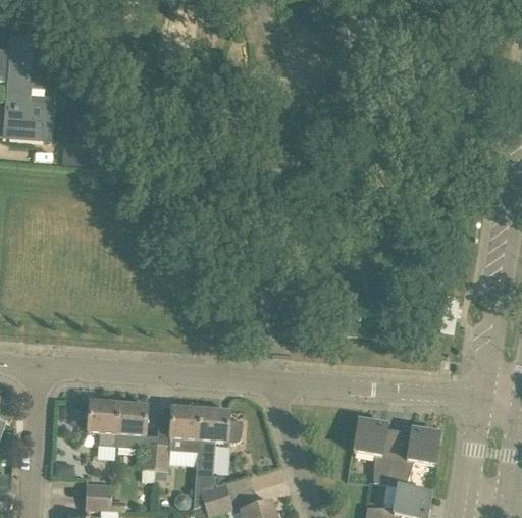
[(48,60),(32,59),(34,37),(10,35),(9,49),(0,48),(0,81),(10,82),(9,106),(5,106),(3,124),(10,125),(9,139),(42,142),(44,121),(28,120),(30,102),(45,103),(46,87),(48,60)]
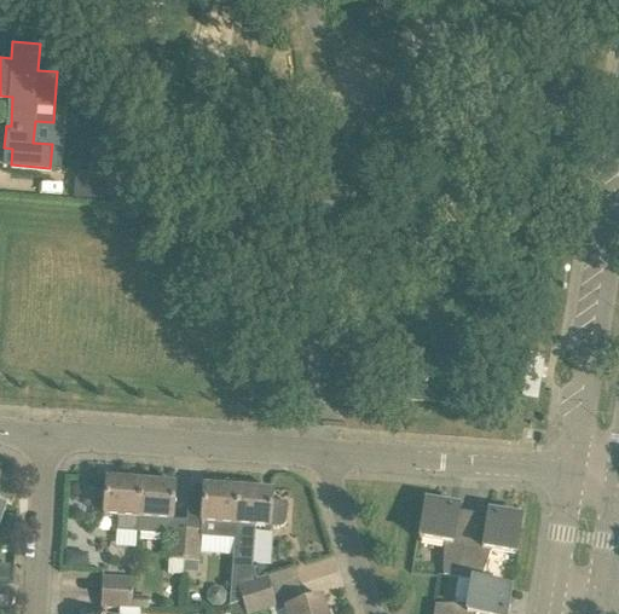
[(105,178),(75,175),(74,195),(104,197),(105,178)]
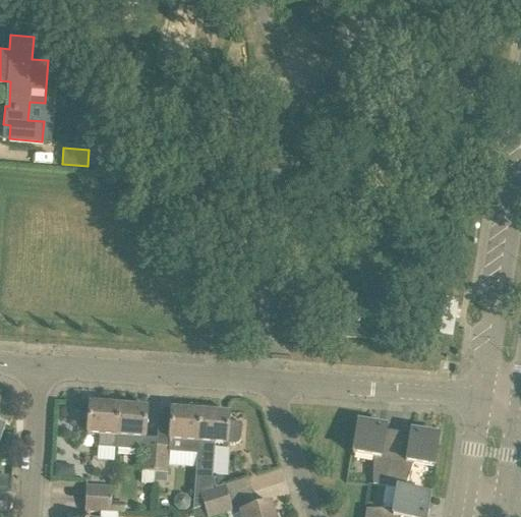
[(455,311),(456,308),(458,298),(446,296),(440,332),(452,334),(455,311)]
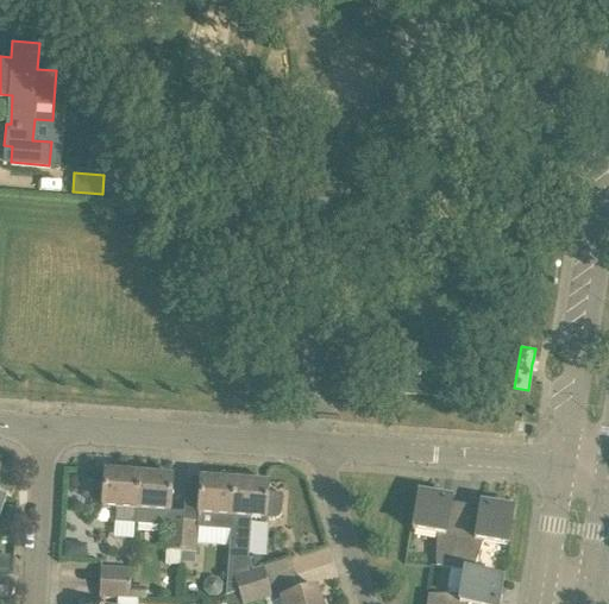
[(439,394),(440,367),(396,364),(394,390),(439,394)]
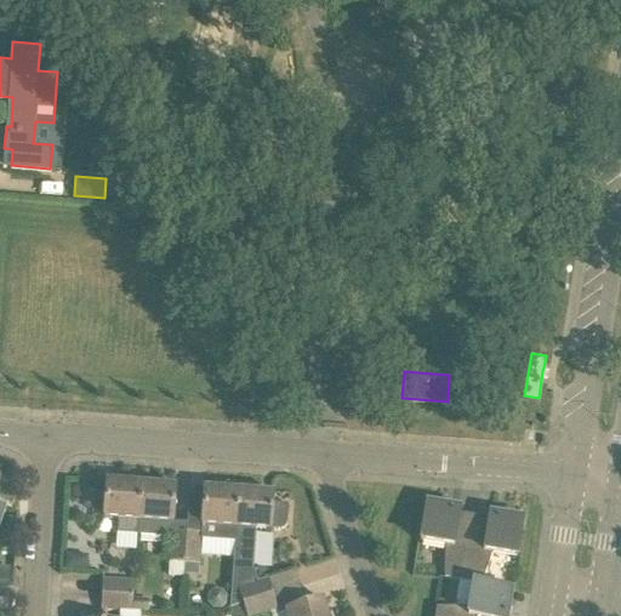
[(106,478),(103,514),(118,515),(117,530),(137,531),(141,480),(140,480),(140,477),(137,473),(126,472),(123,475),(123,479),(108,478),(106,478)]
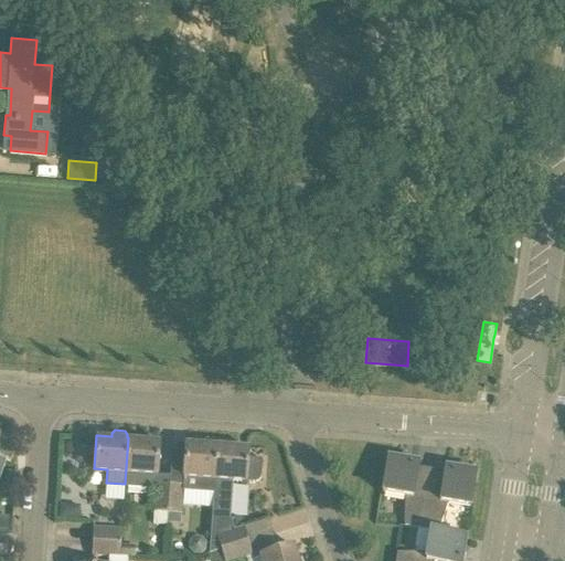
[(171,468),(170,468),(170,482),(157,480),(159,440),(128,437),(125,484),(156,486),(152,520),(166,521),(167,518),(168,518),(171,468)]
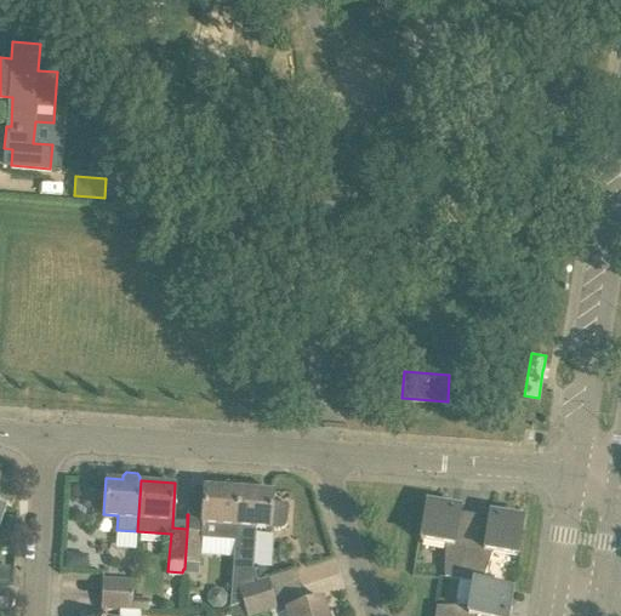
[(188,514),(184,569),(199,570),(201,535),(234,537),(235,537),(237,524),(239,486),(204,484),(201,514),(188,514)]
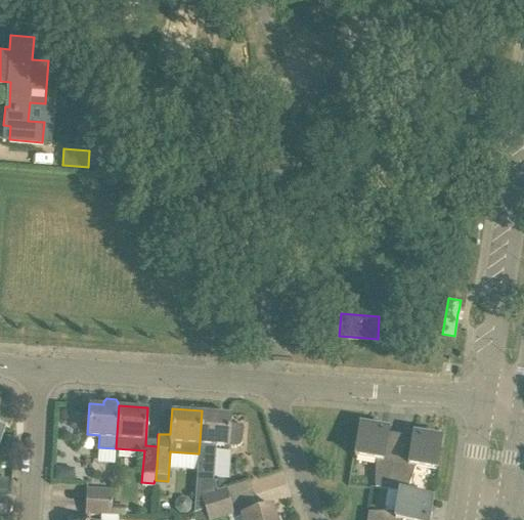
[(230,413),(202,410),(200,442),(215,443),(228,444),(228,443),(237,443),(238,443),(241,441),(243,439),(244,423),(229,422),(230,413)]
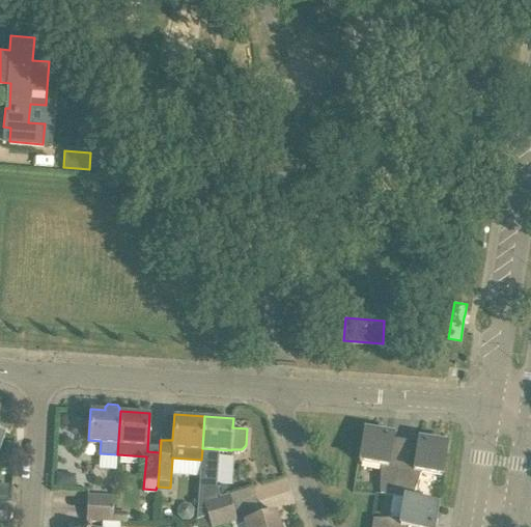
[(406,439),(392,436),(393,433),(365,427),(359,461),(380,464),(381,492),(393,494),(396,494),(406,439)]
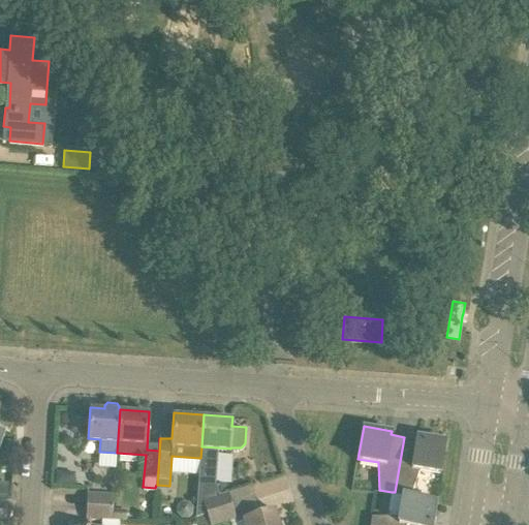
[(395,492),(403,494),(410,495),(419,468),(440,472),(445,439),(417,435),(416,439),(404,437),(395,492)]
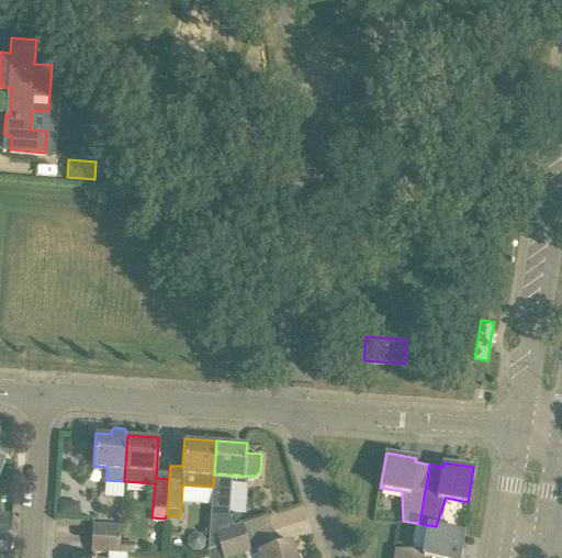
[(206,548),(208,549),(220,545),(215,532),(233,524),(229,511),(231,476),(214,475),(213,487),(209,532),(206,548)]
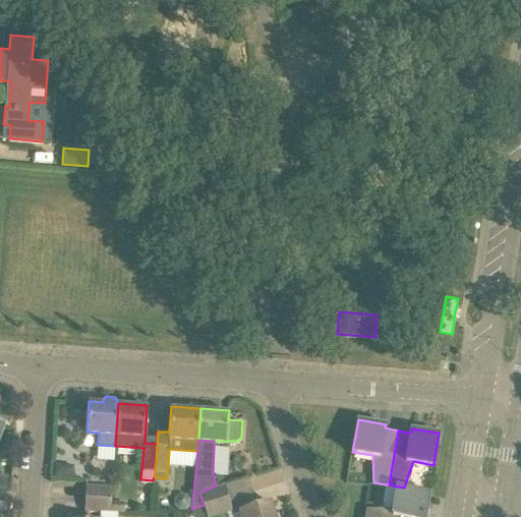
[(73,463),(55,462),(54,475),(73,476),(73,463)]
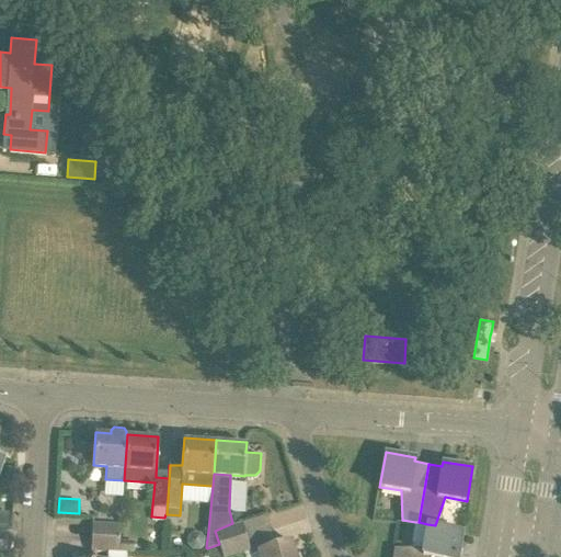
[(0,522),(9,523),(9,510),(0,509),(0,522)]
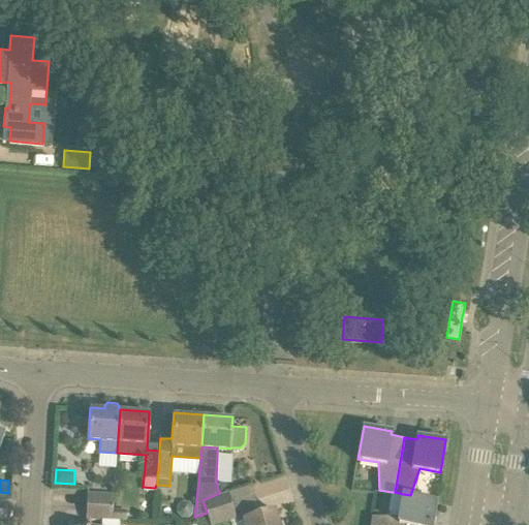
[(114,492),(87,491),(87,505),(113,506),(114,492)]
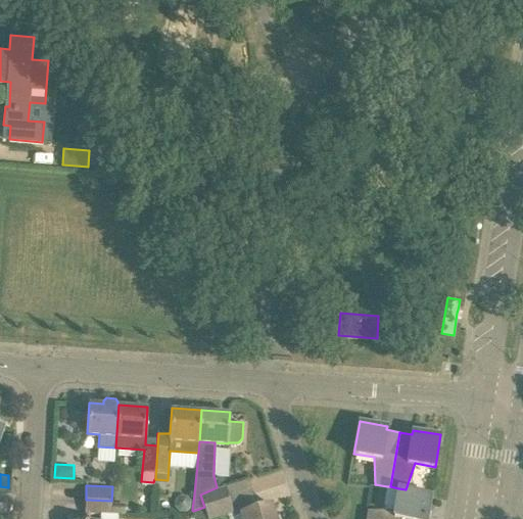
[(200,494),(204,507),(230,498),(225,485),(217,487),(200,494)]
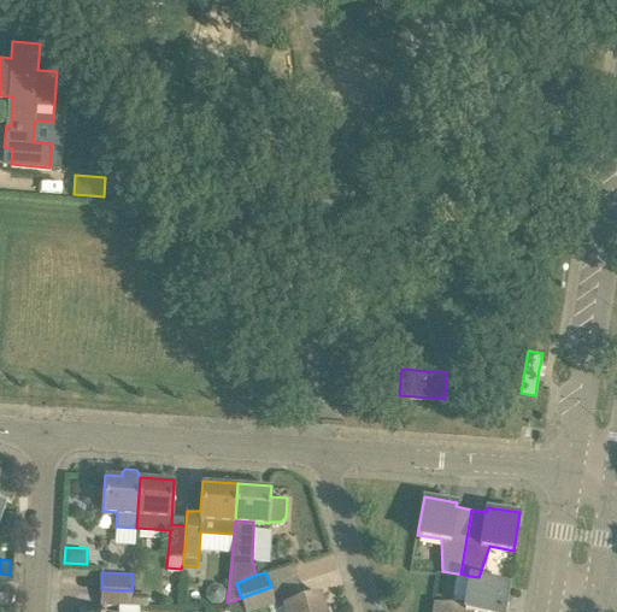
[(503,611),(509,582),(479,577),(470,576),(460,574),(457,574),(453,600),(434,600),(432,611),(503,611)]
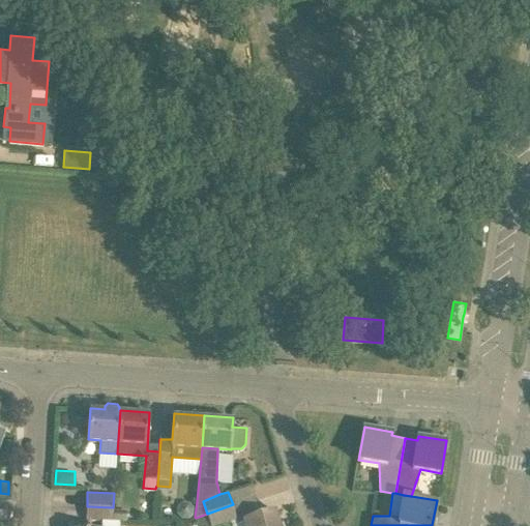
[(189,500),(182,500),(177,504),(177,512),(181,517),(188,517),(194,513),(194,505),(189,500)]
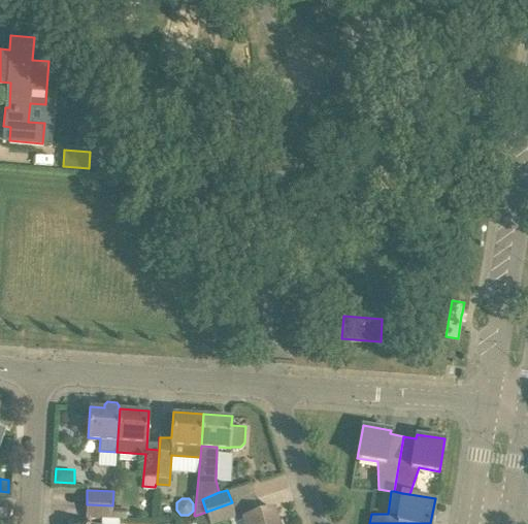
[(210,523),(230,518),(236,517),(232,502),(206,512),(195,516),(197,523),(210,523)]
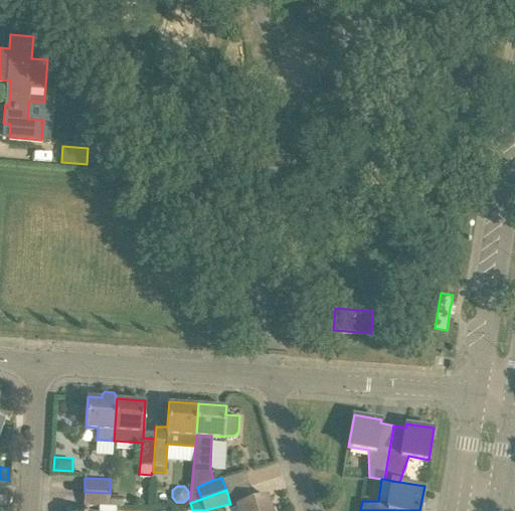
[(116,510),(116,505),(109,505),(110,493),(84,492),(83,503),(100,504),(99,510),(116,510)]
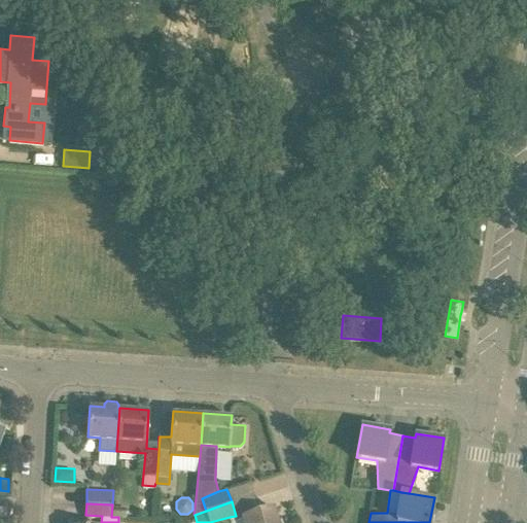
[(127,506),(113,504),(112,516),(127,517),(127,506)]
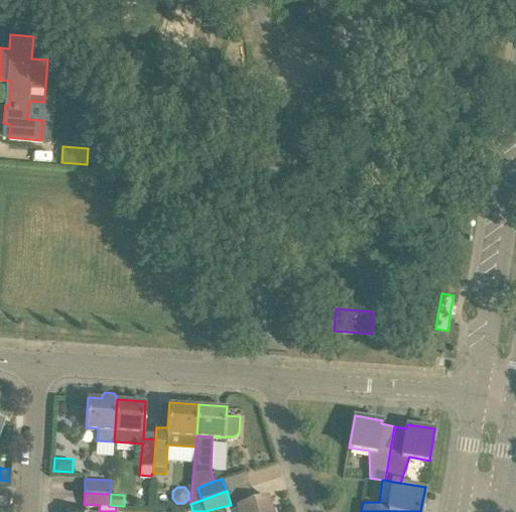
[(226,511),(273,511),(268,495),(255,499),(255,498),(231,505),(225,506),(226,511)]
